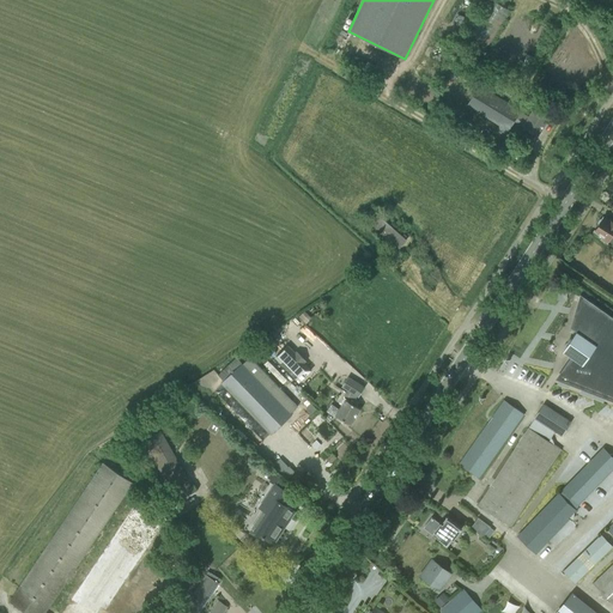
[(491,40),(513,10),(501,1),(478,30),(491,40)]
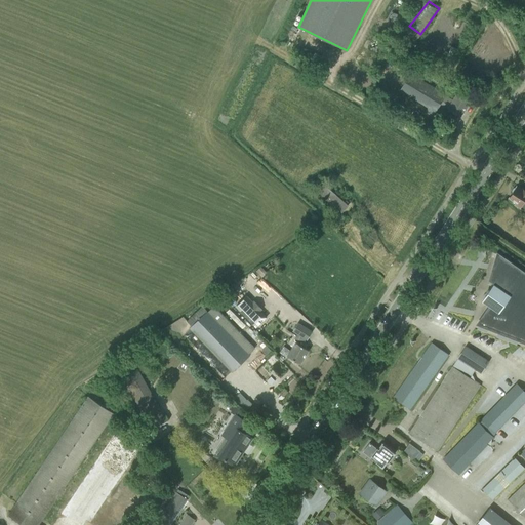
[(447,76),(419,61),(414,70),(442,85),(447,76)]
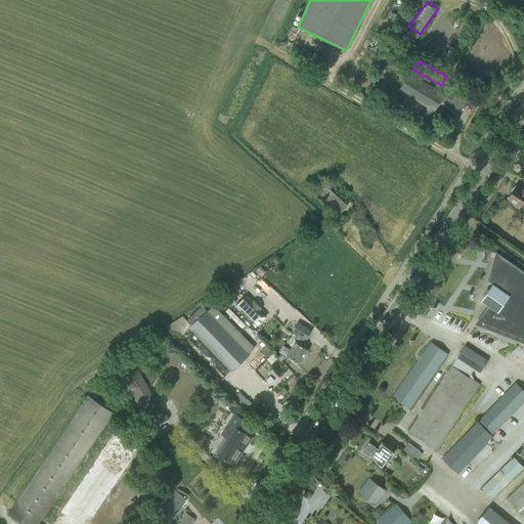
[(456,92),(452,99),(410,75),(401,90),(428,106),(425,112),(432,116),(439,103),(460,116),(469,99),(456,92)]
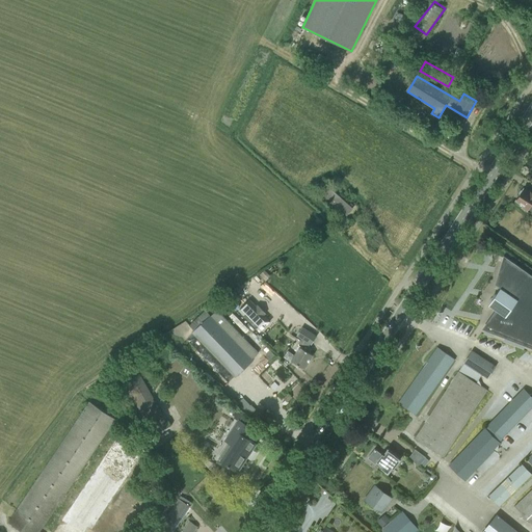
[(346,215),(352,208),(327,186),(321,192),(346,215)]
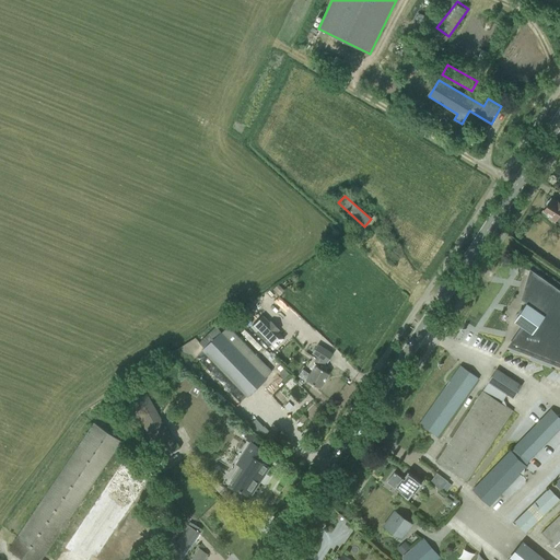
[(559,214),(558,214),(559,211),(559,202),(558,200),(557,202),(551,199),(543,210),(551,217),(549,219),(559,225),(559,214)]
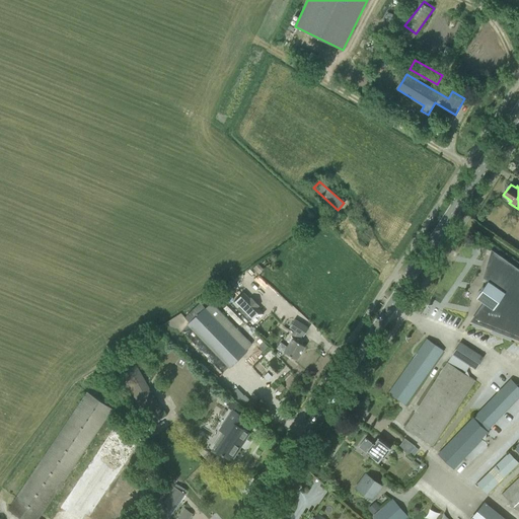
[(485,303),(472,320),(518,338),(518,268),(492,249),(491,250),(493,251),(485,278),(488,281),(476,297),(485,303)]
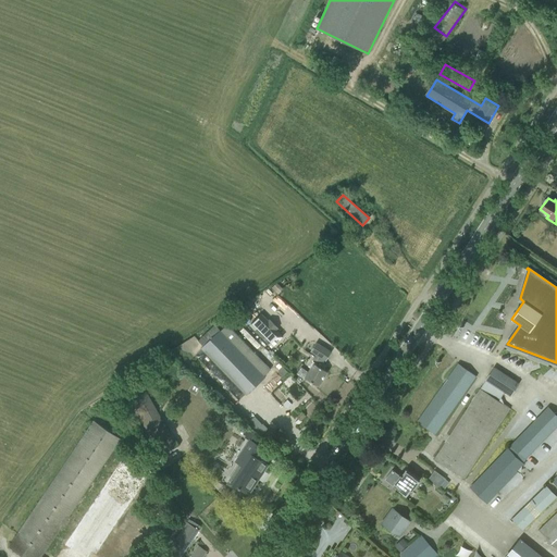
[(277,294),(283,289),(276,283),(272,288),(277,294)]
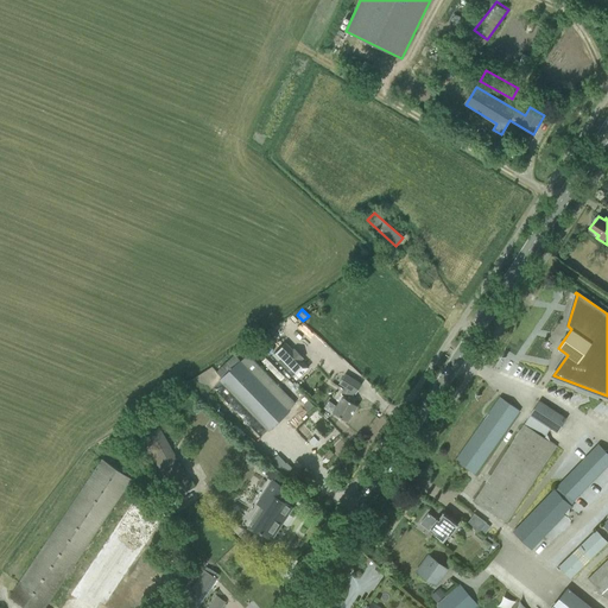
[(285,343),(273,355),(297,379),(308,367),(301,360),(303,358),(295,349),(292,350),(285,343)]
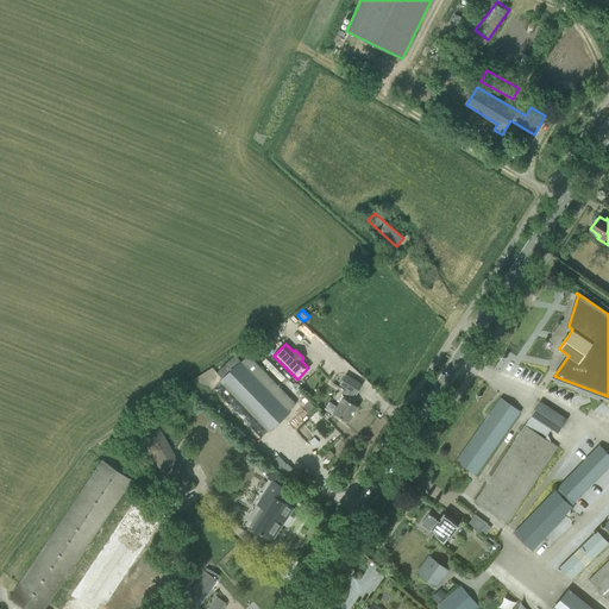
[(213,368),(184,385),(198,399),(203,393),(200,390),(211,389),(211,390),(213,388),(246,422),(261,437),(268,431),(269,432),(289,412),(288,410),(295,405),(248,355),(242,362),(234,355),(217,372),(213,368)]
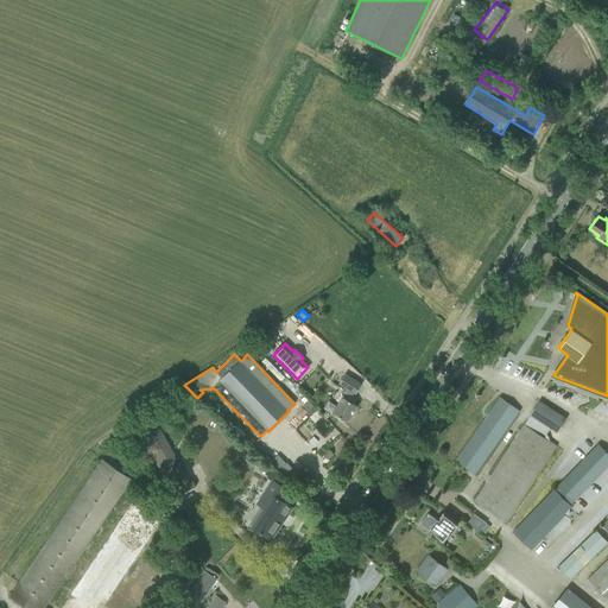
[(341,394),(331,411),(348,420),(358,405),(349,400),(354,392),(355,393),(361,384),(344,374),(340,382),(348,388),(343,396),(341,394)]
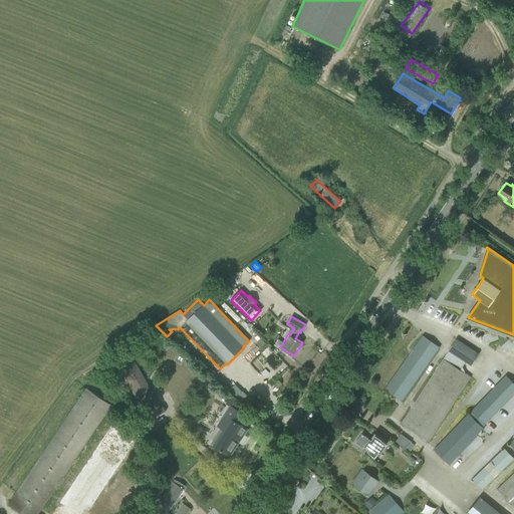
[(185,343),(173,332),(169,337),(181,347),(185,343)]
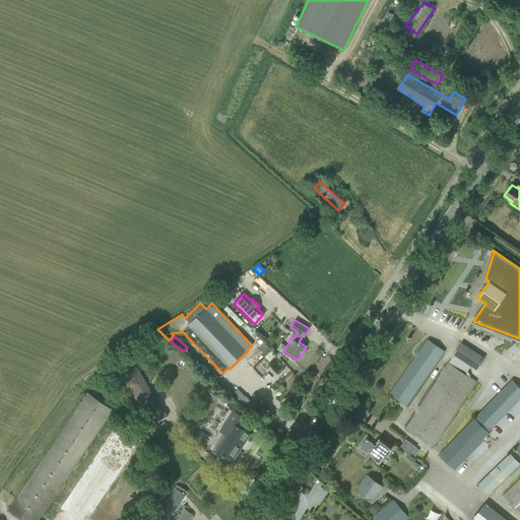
[(444,351),(428,339),(390,393),(406,404),(444,351)]
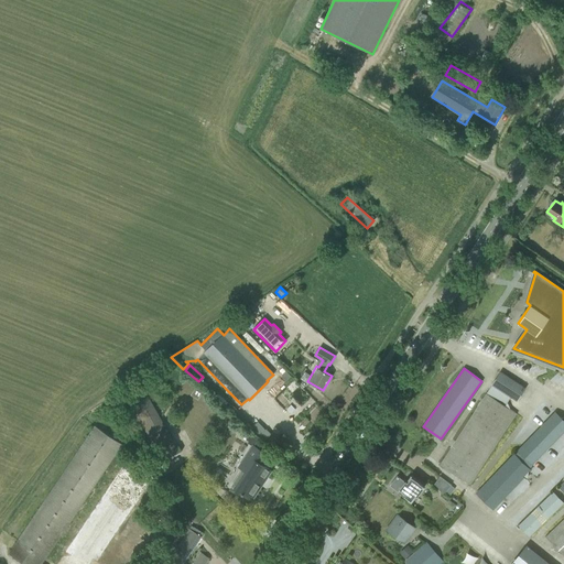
[(282,373),(282,378),(285,381),(291,376),(286,370),(282,373)]
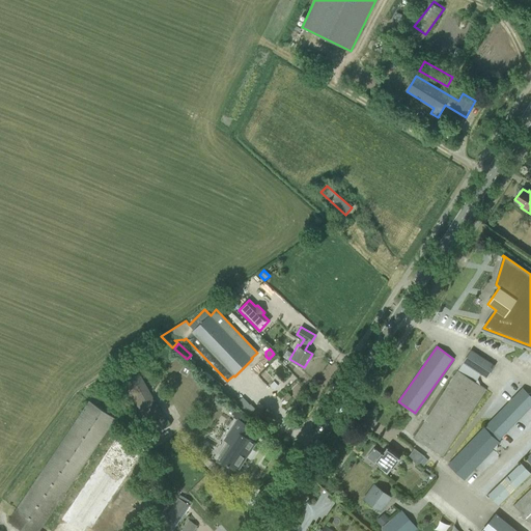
[(481,373),(486,376),(494,366),(471,351),(414,438),(442,455),(485,389),(475,382),(481,373)]
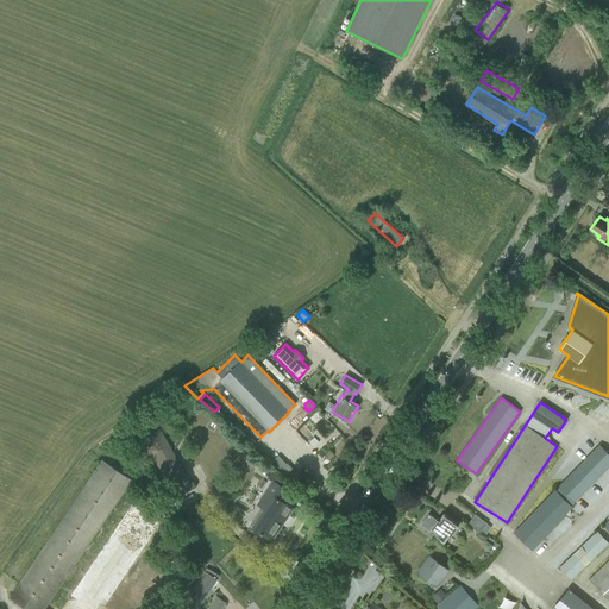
[(193,487),(159,427),(138,439),(171,500),(193,487)]
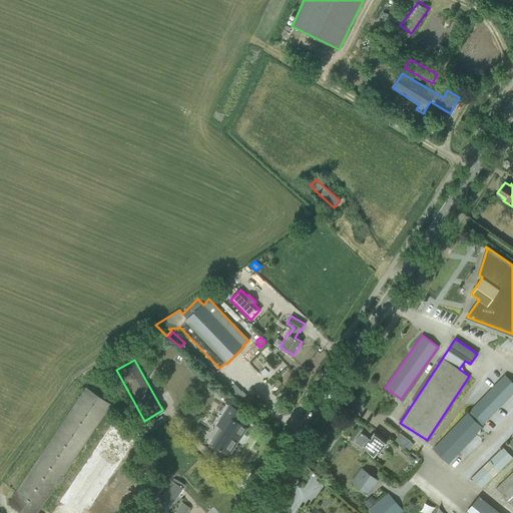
[(208,366),(205,370),(219,382),(222,386),(226,382),(222,379),(208,366)]
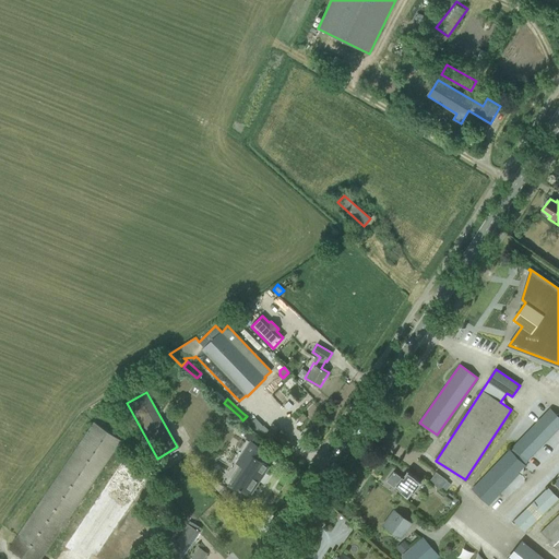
[(558,426),(558,417),(549,409),(474,488),(488,503),(525,465),(523,463),(558,426)]
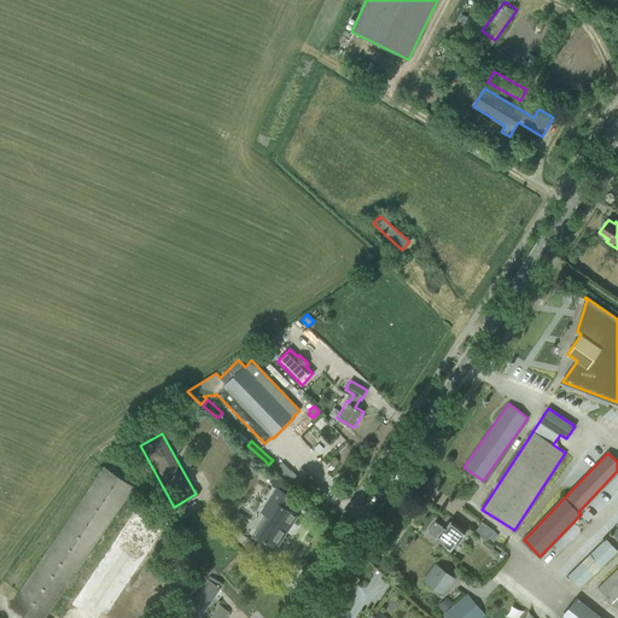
[(46,617),(134,487),(104,466),(9,606),(25,617),(46,617)]
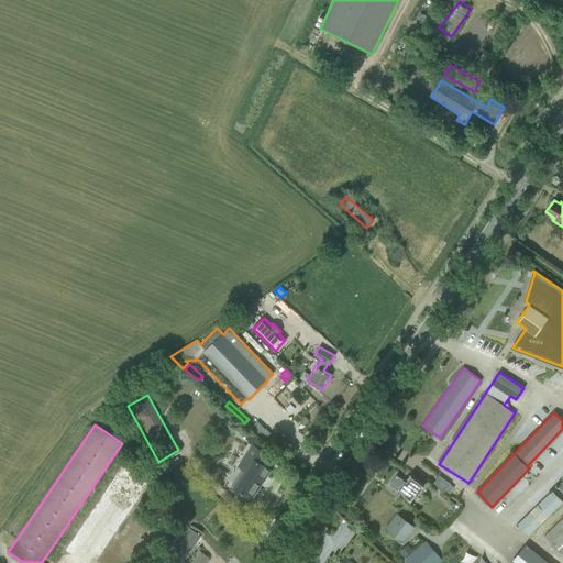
[(241,467),(230,485),(235,488),(241,492),(251,498),(263,478),(264,479),(271,470),(263,464),(268,455),(260,450),(253,444),(246,454),(252,457),(244,470),(241,467)]
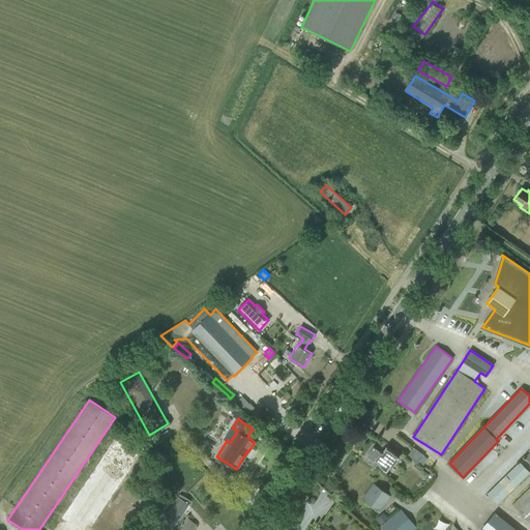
[(60,519),(77,529),(89,529),(146,446),(121,429),(60,519)]
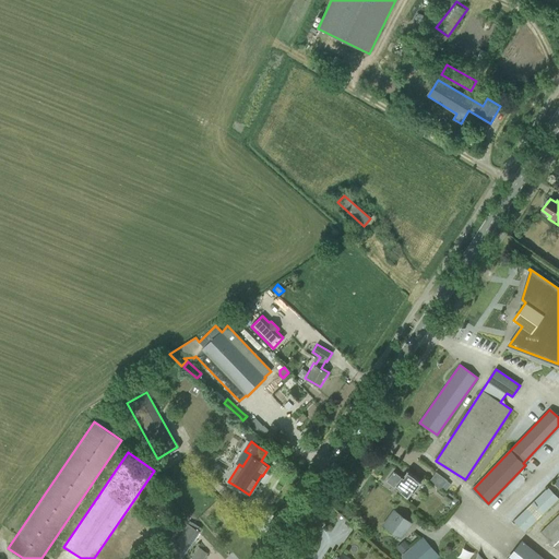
[(402,476),(401,477),(393,472),(387,482),(393,487),(395,485),(402,489),(401,491),(408,498),(420,483),(413,476),(407,472),(403,477),(402,476)]
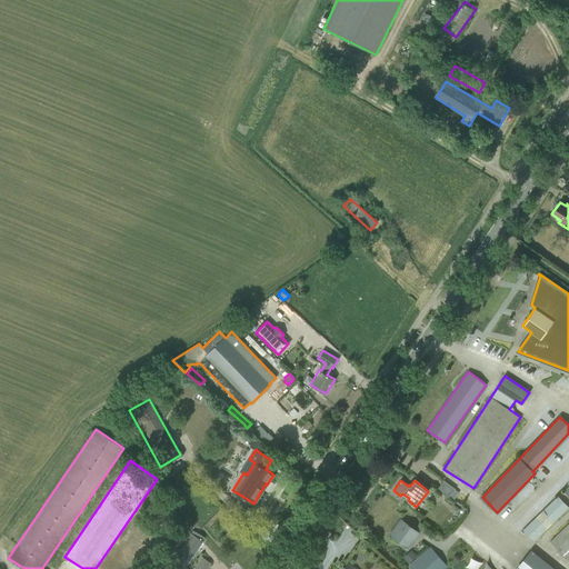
[(458,492),(443,481),(438,490),(452,500),(458,492)]
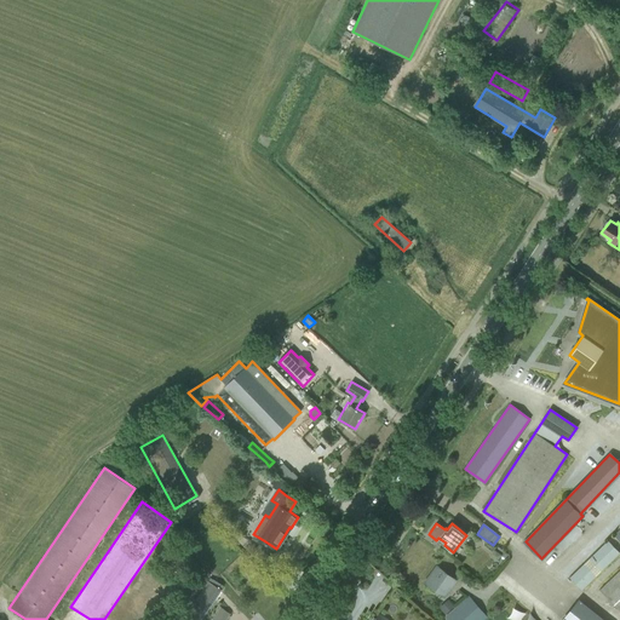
[(572,578),(581,589),(619,552),(608,541),(572,578)]
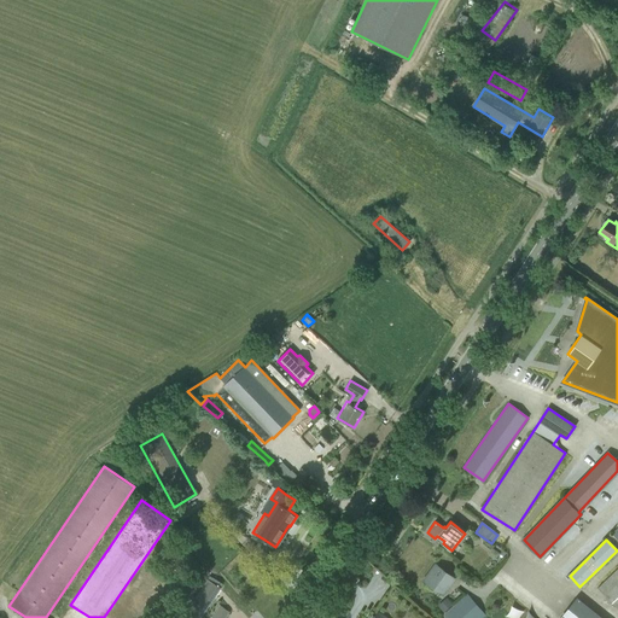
[(173,558),(140,608),(156,617),(159,617),(161,617),(163,617),(188,577),(182,573),(187,566),(173,558)]
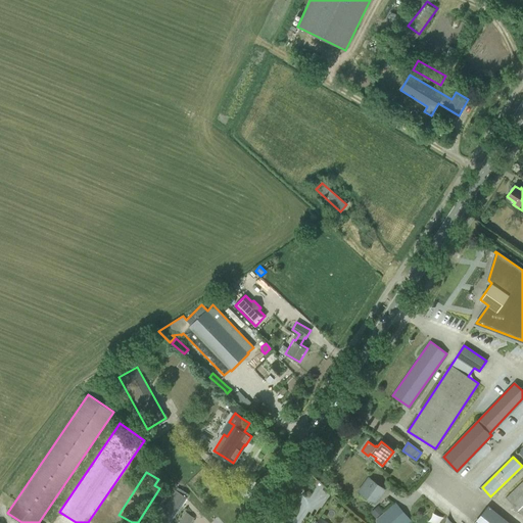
[(386,489),(368,476),(357,491),(375,505),(386,489)]
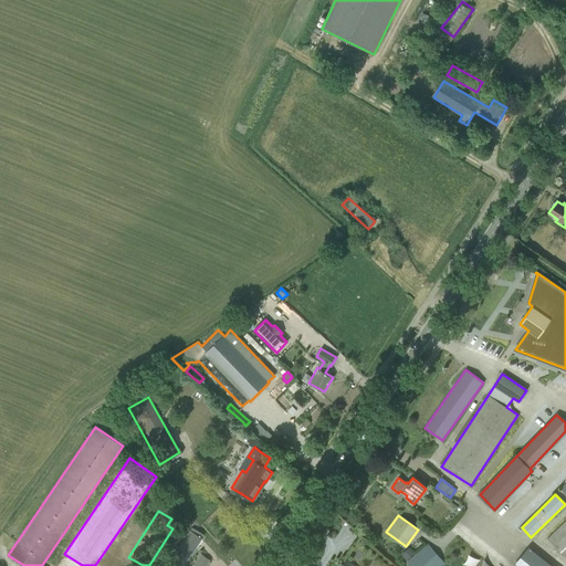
[(565,521),(548,538),(565,556),(565,521)]
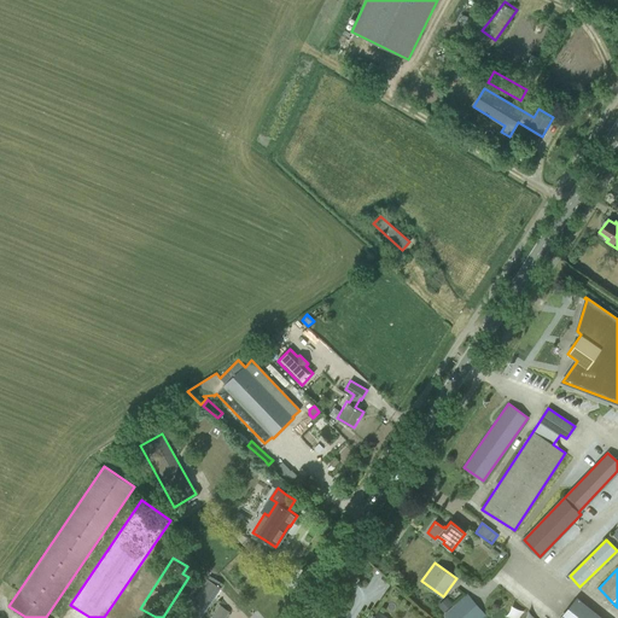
[(205,611),(221,588),(220,588),(222,584),(210,576),(208,579),(207,578),(187,611),(198,617),(199,617),(205,611)]
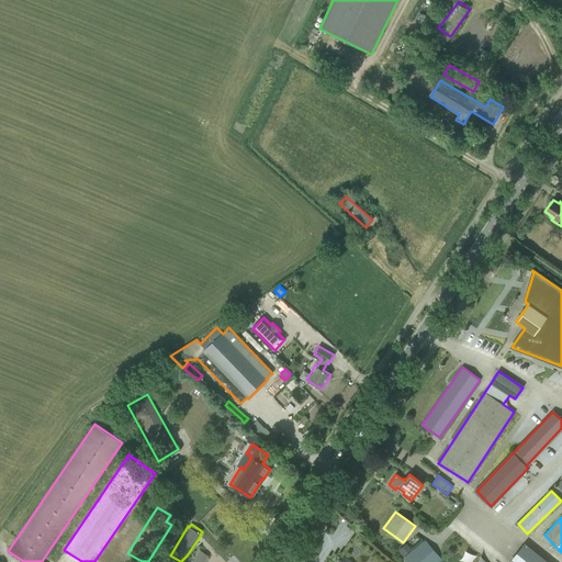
[(436,561),(440,559),(425,541),(405,559),(407,561),(436,561)]
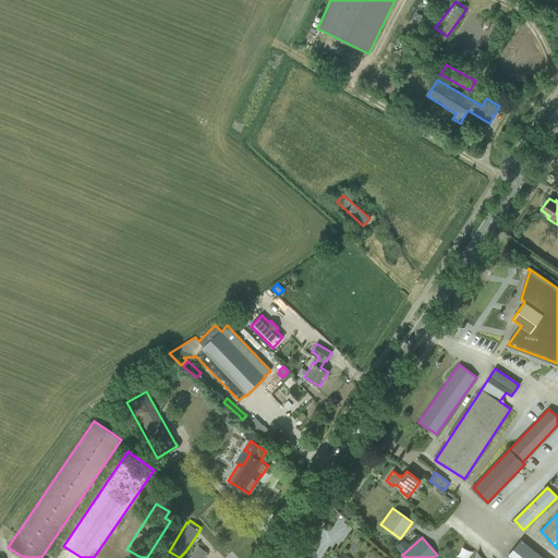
[(543,557),(521,541),(507,557),(543,557)]
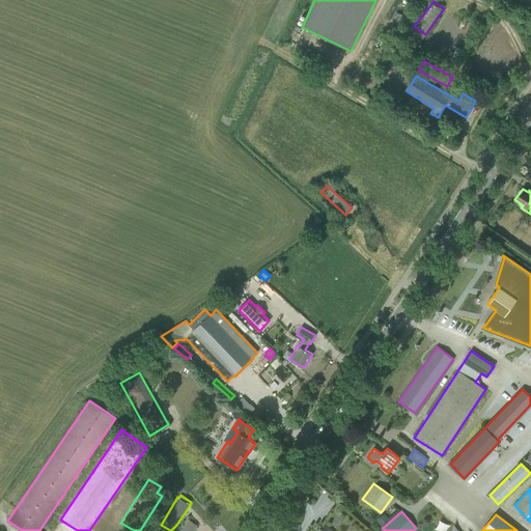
[(442,530),(447,530),(451,523),(441,519),(437,529),(442,530)]
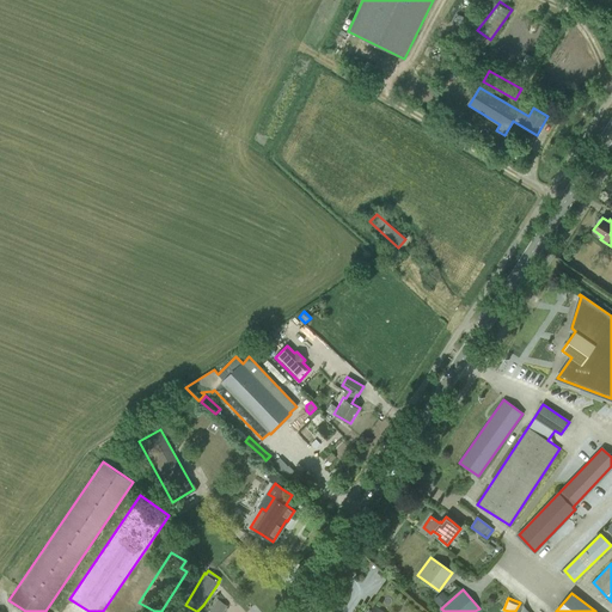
[(218,600),(209,611),(210,611),(221,611),(226,606),(218,600)]
